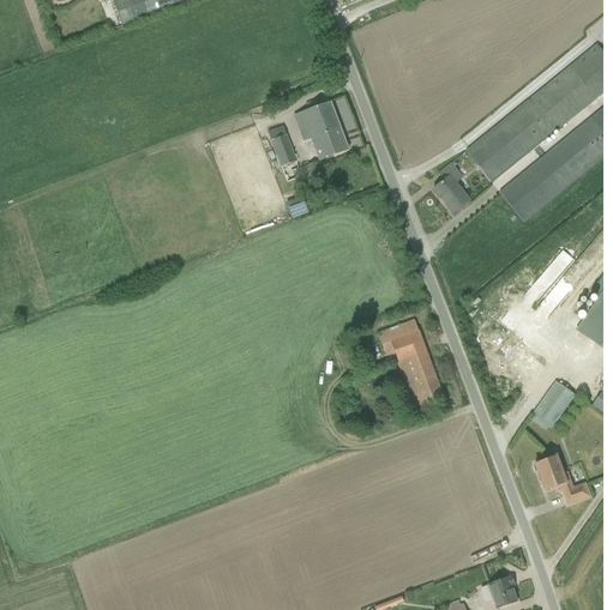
[(113,0),(124,24),(188,0),(113,0)]
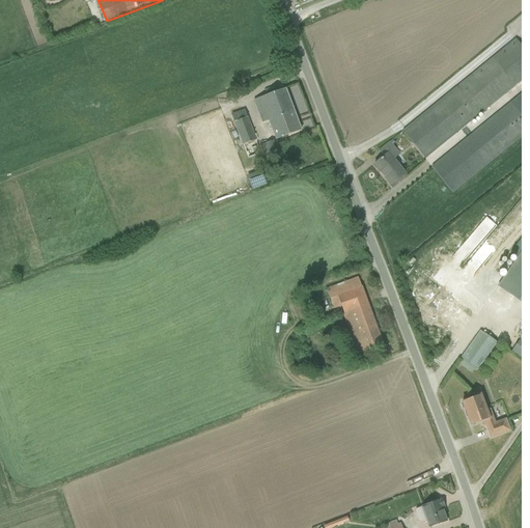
[(515,35),(401,129),(426,157),(529,72),(529,36),(522,44),(515,35)]
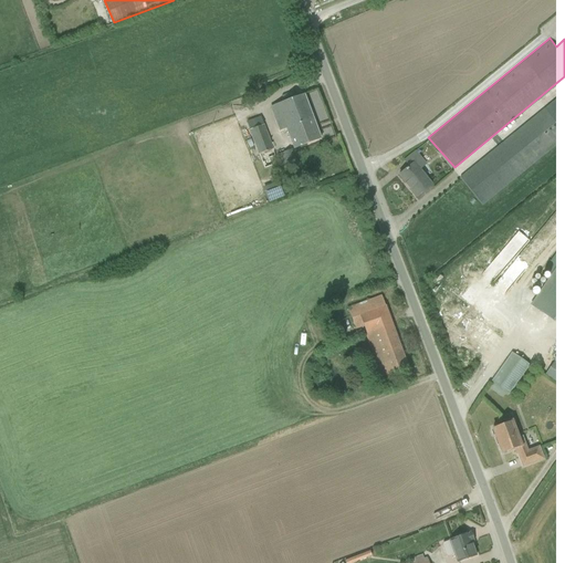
[(564,89),(461,175),(483,202),(564,135),(564,89)]
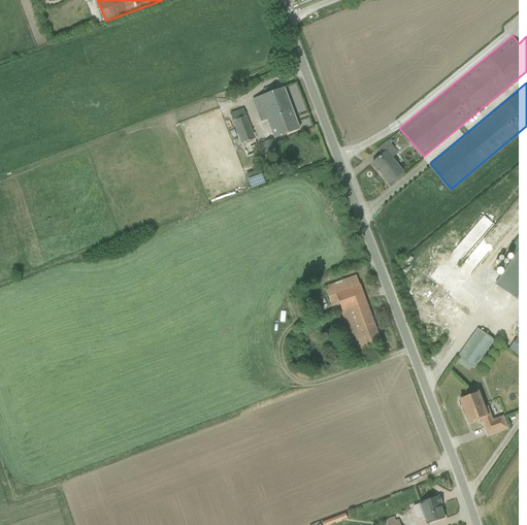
[(274,136),(300,126),(285,86),(253,98),(261,120),(267,118),(274,136)]
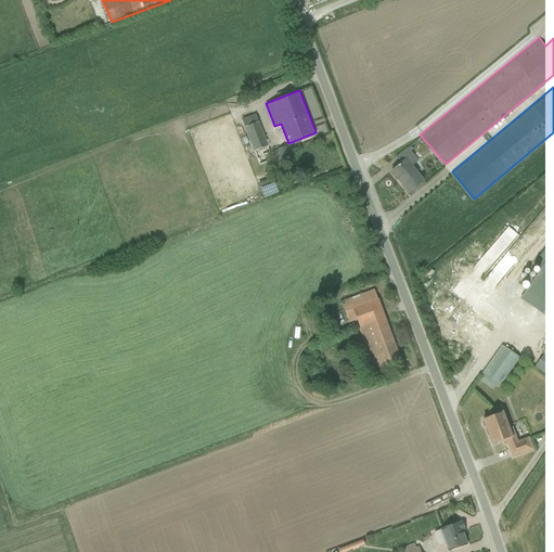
[(256,112),(242,117),(254,150),(255,149),(257,155),(270,151),(268,144),(269,143),(260,119),(259,119),(256,112)]
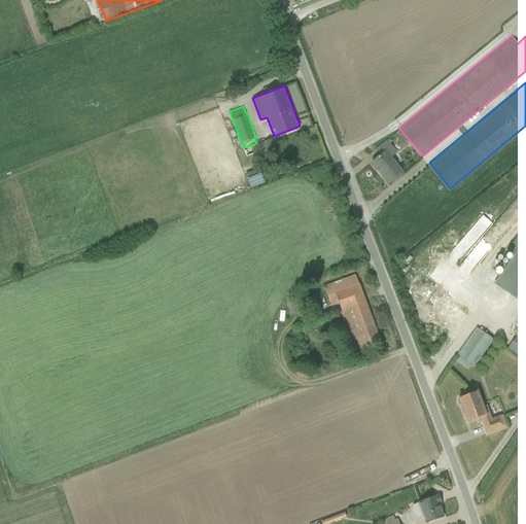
[(268,149),(277,146),(274,136),(261,140),(266,149),(268,148),(268,149)]
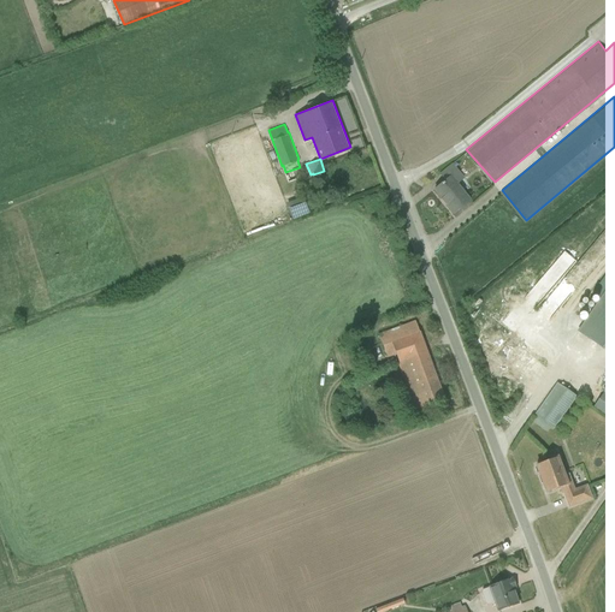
[(435,188),(455,212),(472,197),(459,182),(465,176),(453,161),(439,172),(445,178),(435,188)]
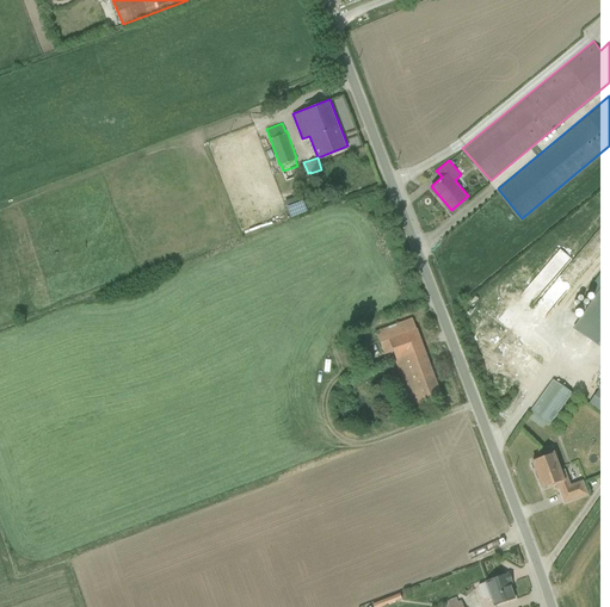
[(291,216),(308,209),(302,192),(284,199),(291,216)]
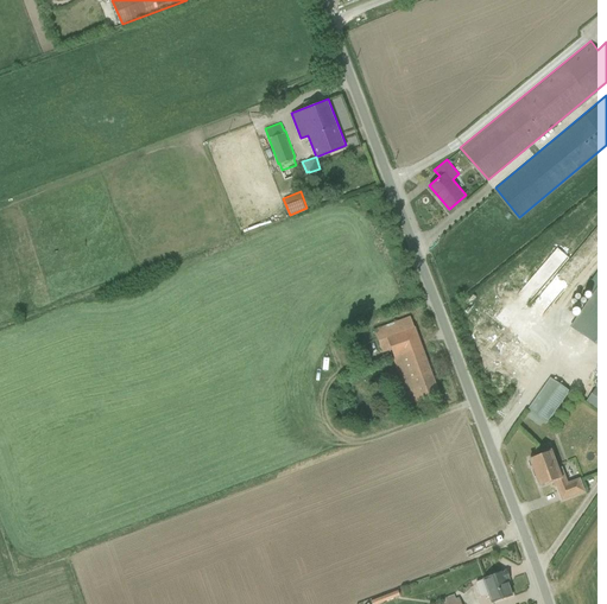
[(551,292),(544,287),(569,255),(556,245),(518,292),(542,311),(545,306),(549,303),(545,299),(551,292)]
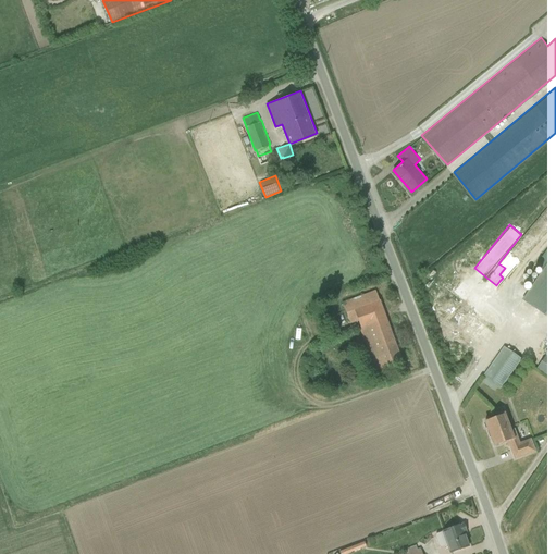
[(536,262),(543,267),(555,249),(548,245),(536,262)]
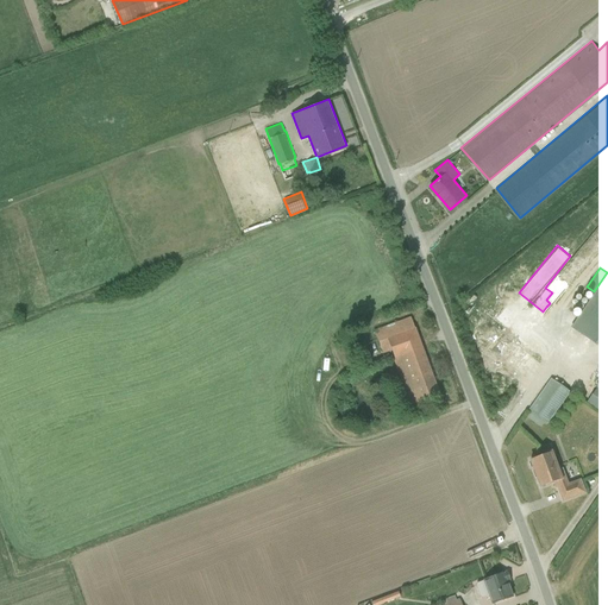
[(594,291),(571,326),(607,350),(607,367),(596,384),(597,385),(588,401),(607,414),(607,272),(594,291)]
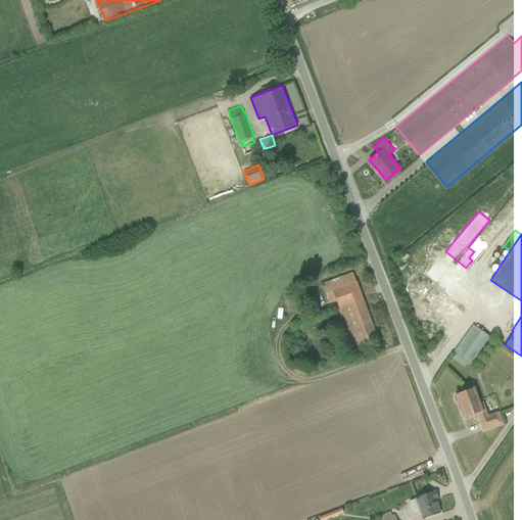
[(352,346),(377,336),(353,272),(323,283),(329,301),(337,299),(339,306),(338,306),(352,346)]
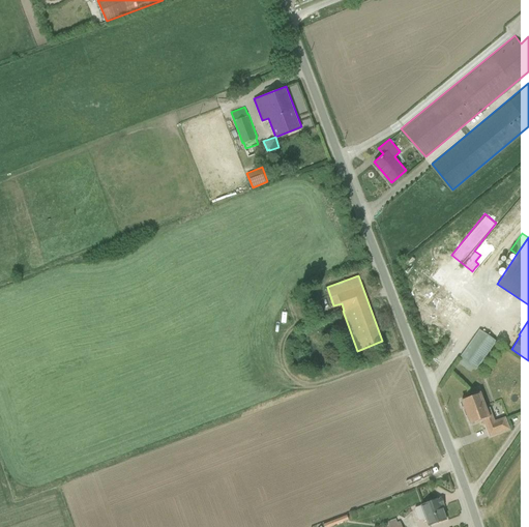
[(479,327),(460,355),(462,357),(460,360),(471,369),(473,366),(477,368),(497,339),(479,327)]
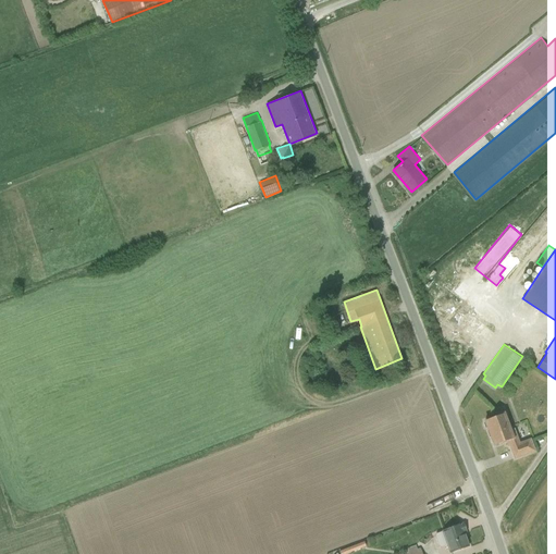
[(461,382),(465,378),(458,372),(455,377),(461,382)]
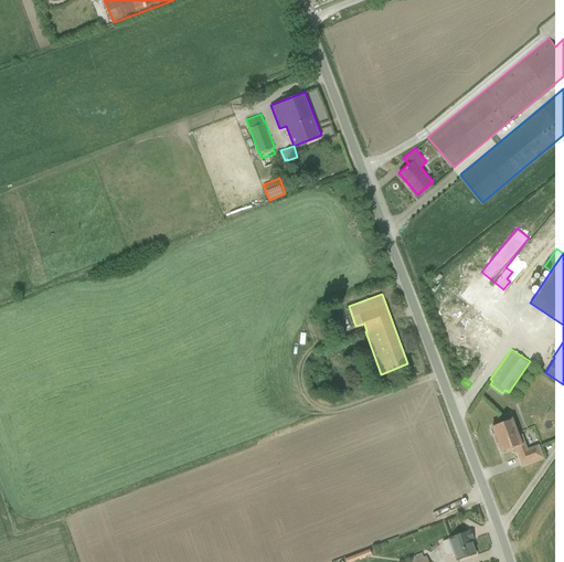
[(498,451),(519,444),(510,416),(489,424),(498,451)]
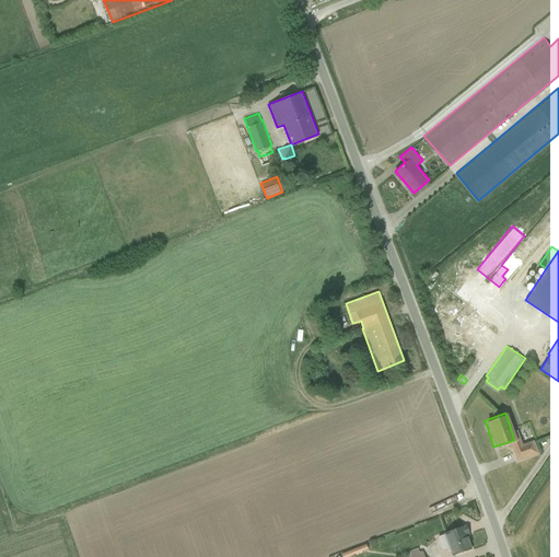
[(449,489),(451,497),(469,490),(466,483),(449,489)]
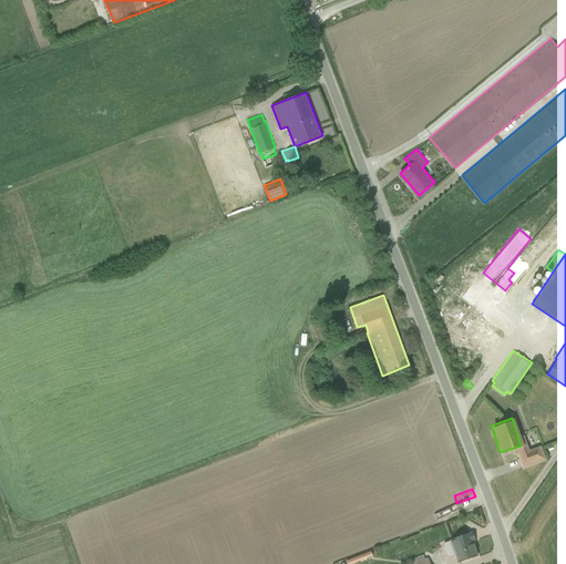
[(472,531),(443,541),(449,555),(455,552),(458,561),(479,553),(472,540),(476,539),(472,531)]
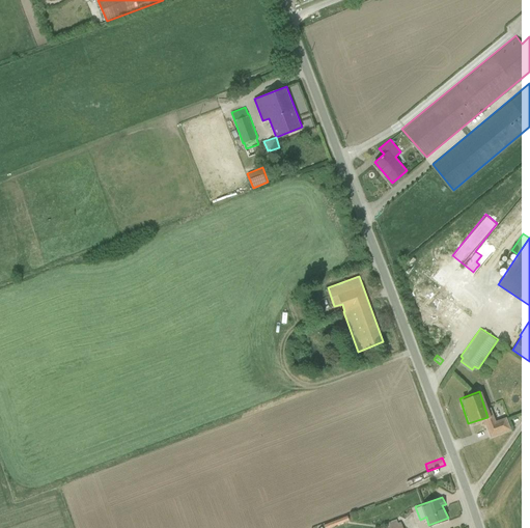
[(326,527),(350,519),(347,513),(324,523),(326,527)]
